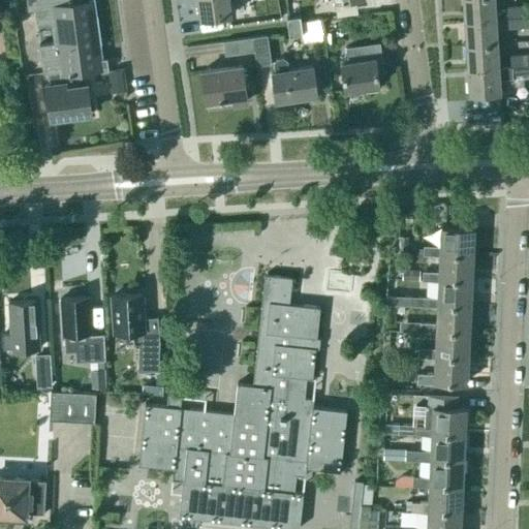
[(101,68),(101,69),(107,69),(105,47),(98,48),(92,0),(91,0),(79,3),(79,0),(29,0),(30,7),(35,6),(43,72),(49,71),(61,69),(62,73),(78,71),(78,75),(84,74),(84,70),(101,68)]
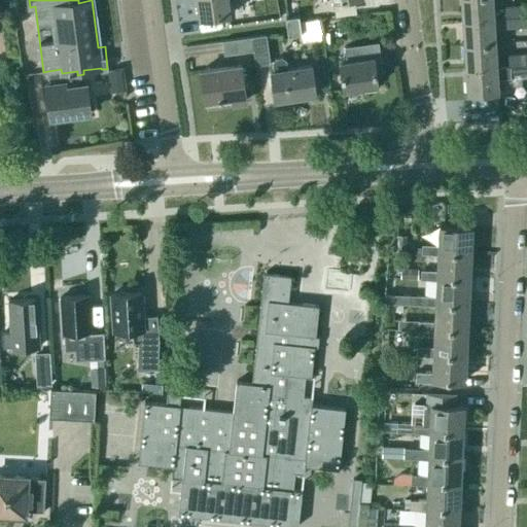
[(197,0),(201,20),(231,15),(229,0),(230,0),(197,0)]
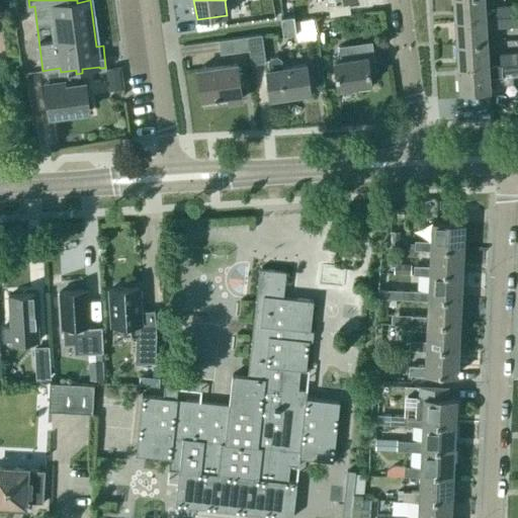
[(453,0),(455,19),(486,17),(484,0),(453,0)]
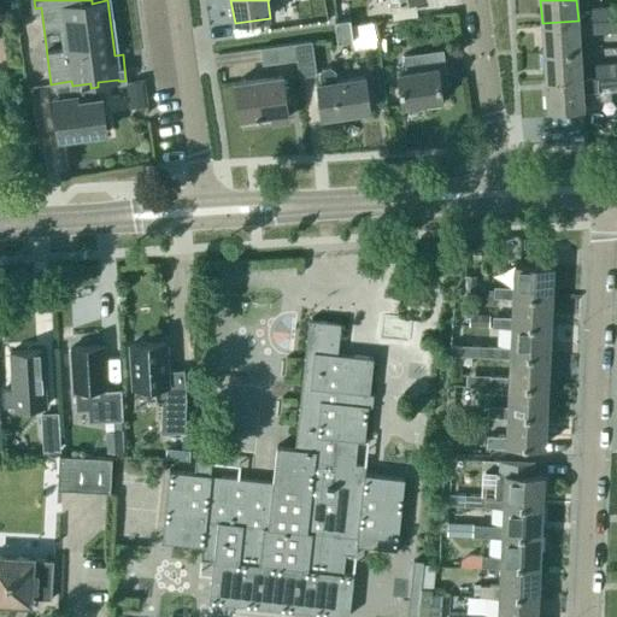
[(593,21),(616,18),(616,5),(592,7),(593,21)]
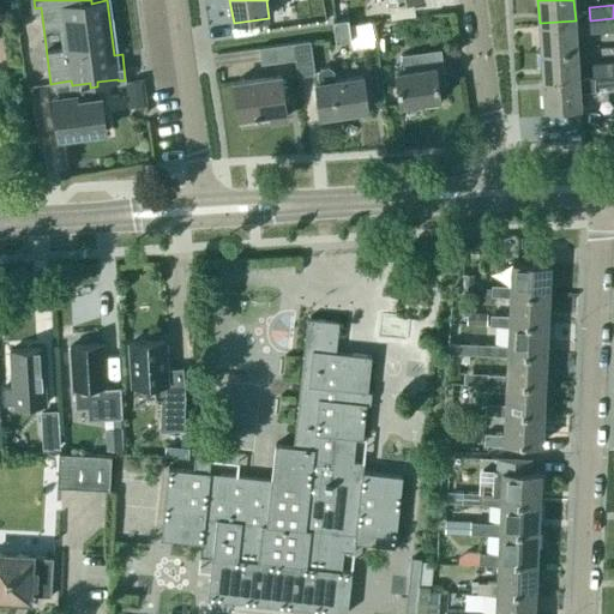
[(613,18),(590,20),(590,32),(613,30),(613,18)]
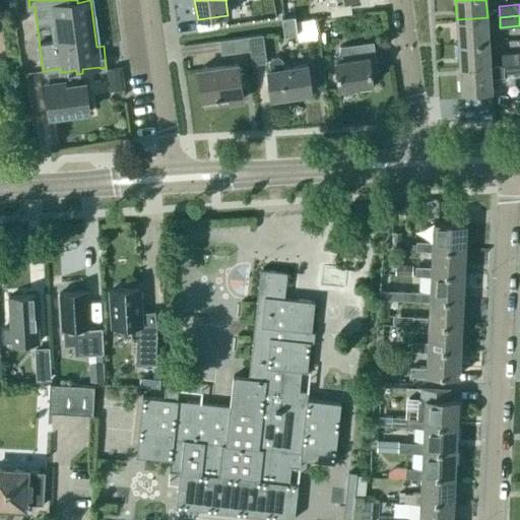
[(282,18),(285,35),(299,33),(296,16),(282,18)]
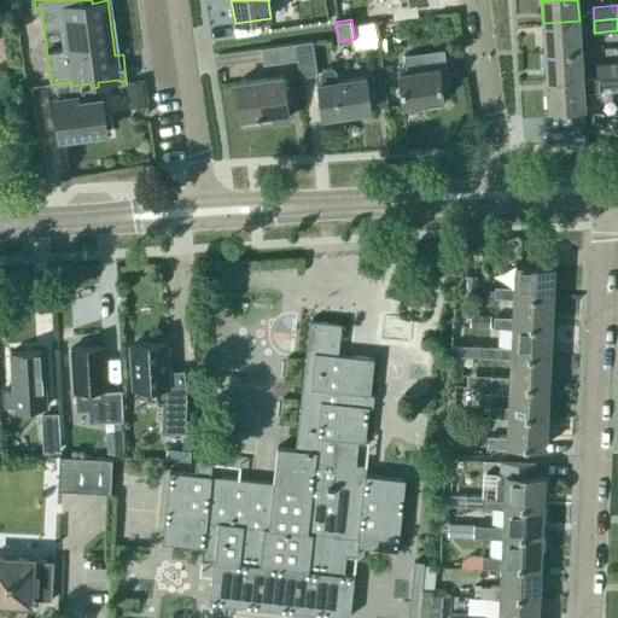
[(581,50),(579,21),(543,23),(544,52),(581,50)]
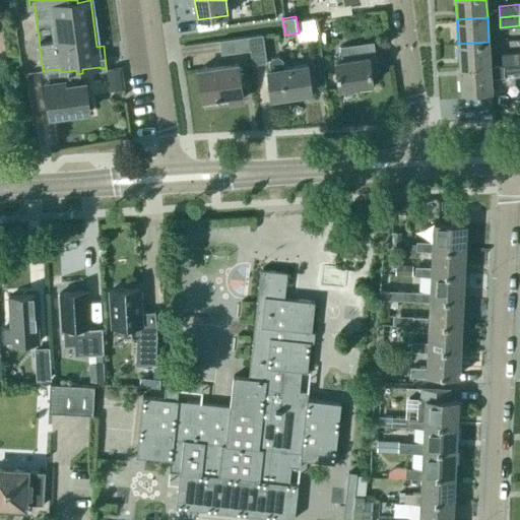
[(267,63),(262,36),(248,37),(250,51),(252,65),(267,63)]
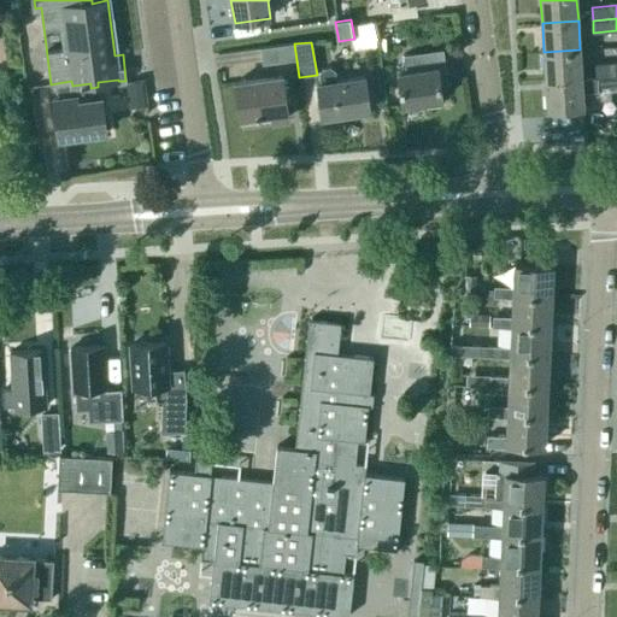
[(297,60),(294,43),(260,48),(263,65),(297,60)]
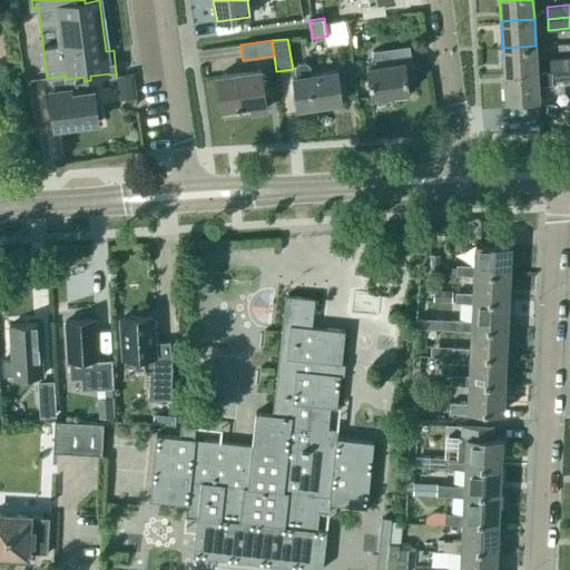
[(372,50),(374,67),(367,68),(372,97),(409,91),(405,68),(412,67),(409,46),(372,50)]
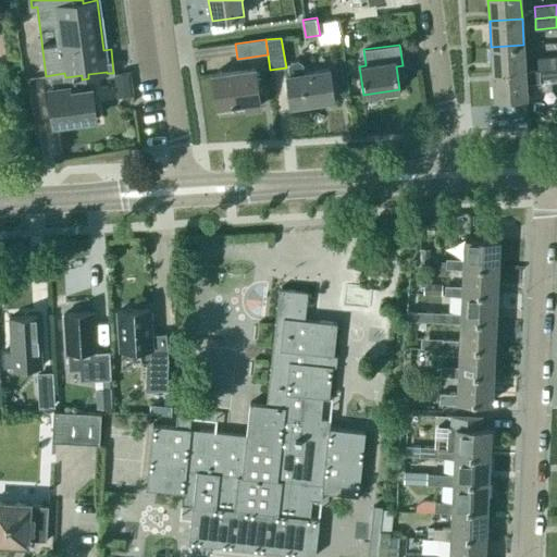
[(525,71),(523,45),(491,47),(493,73),(525,71)]
